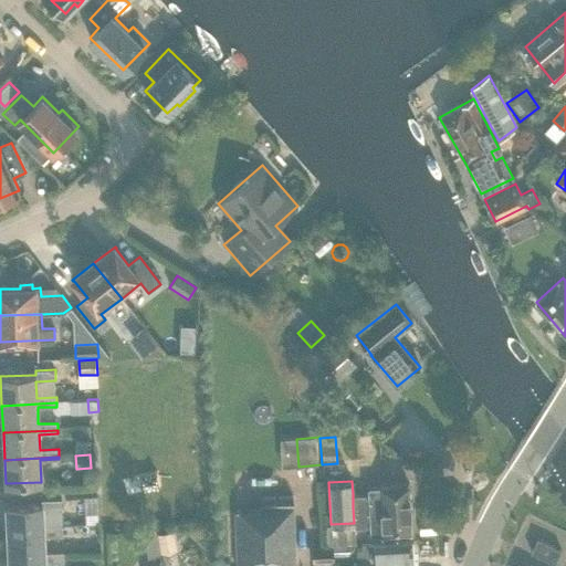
[(369,526),(370,536),(410,534),(408,484),(367,486),(367,493),(353,494),(353,507),(354,507),(355,527),(369,526)]
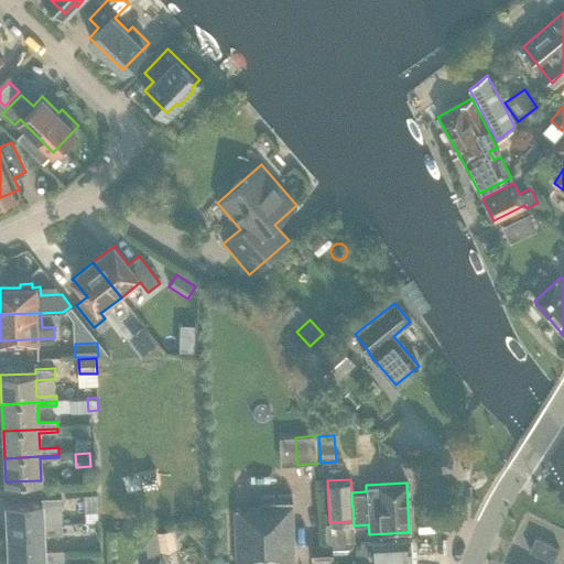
[(291,508),(290,497),(260,498),(260,509),(251,510),(251,511),(234,512),(235,563),(293,563),(291,508)]
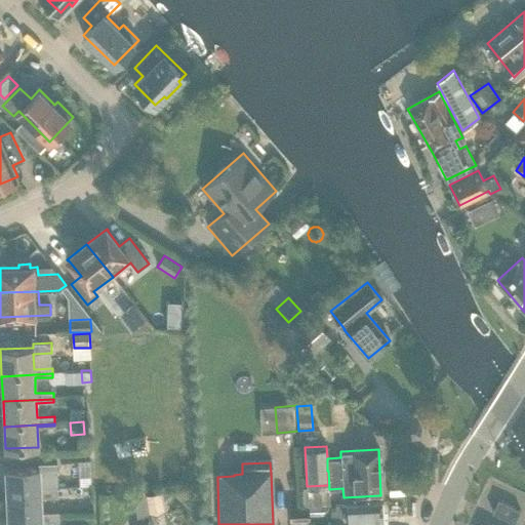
[(40,490),(40,489),(39,474),(57,473),(56,463),(39,465),(39,468),(6,470),(7,491),(40,490)]
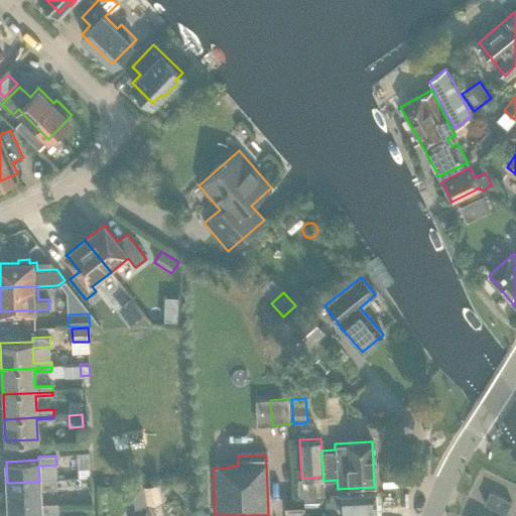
[(87,476),(87,468),(78,468),(78,477),(87,476)]
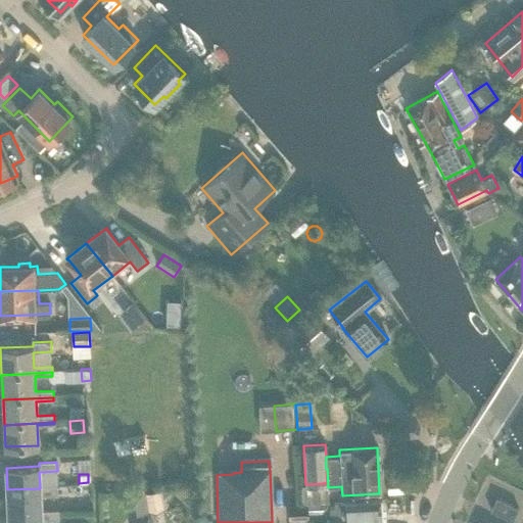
[(301,485),(302,505),(306,505),(323,504),(322,484),(301,485)]
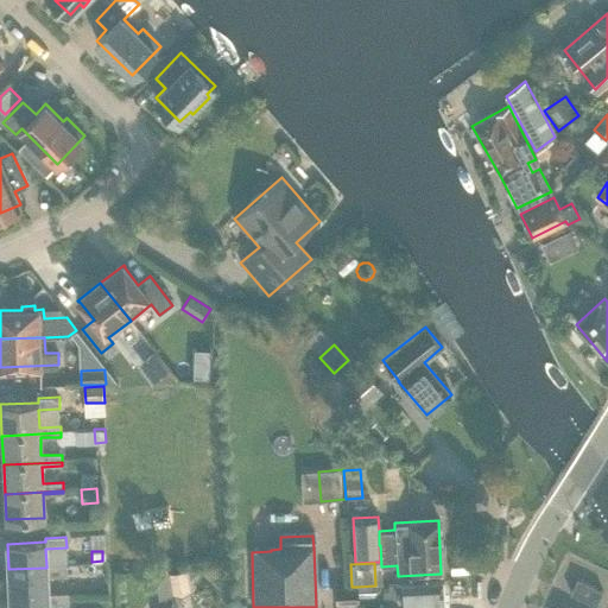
[(48,596),(48,595),(46,577),(68,576),(67,565),(46,567),(46,568),(8,569),(10,597),(48,596)]
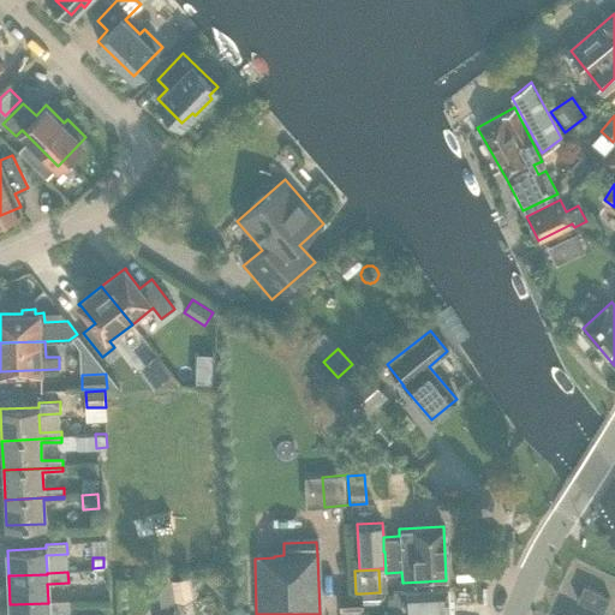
[(168,577),(155,579),(156,581),(157,593),(171,591),(169,581),(168,580),(168,577)]
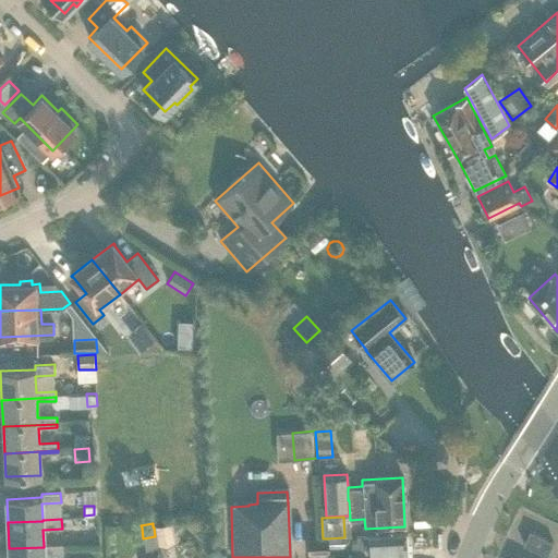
[(170,523),(153,526),(154,528),(155,536),(156,545),(173,542),(171,526),(170,523)]
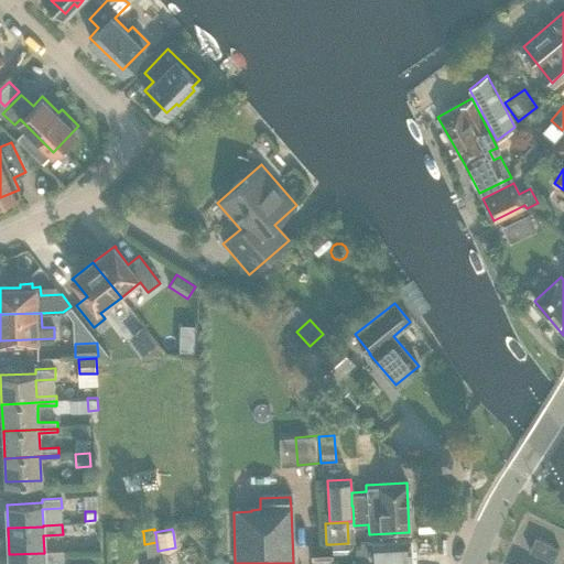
[(553,562),(559,549),(535,538),(529,551),(553,562)]
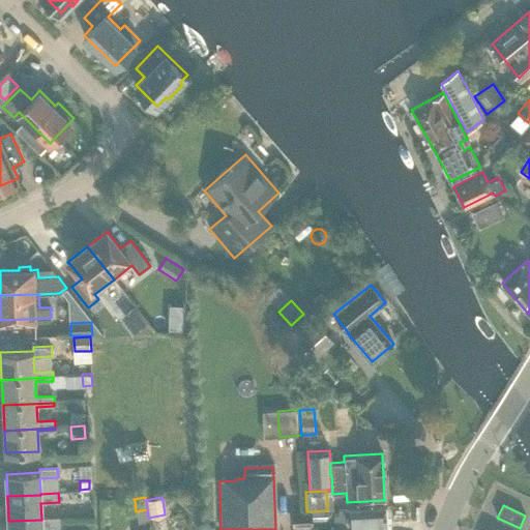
[(386,529),(385,508),(340,510),(340,514),(334,514),(335,520),(352,519),(352,529),(386,529)]
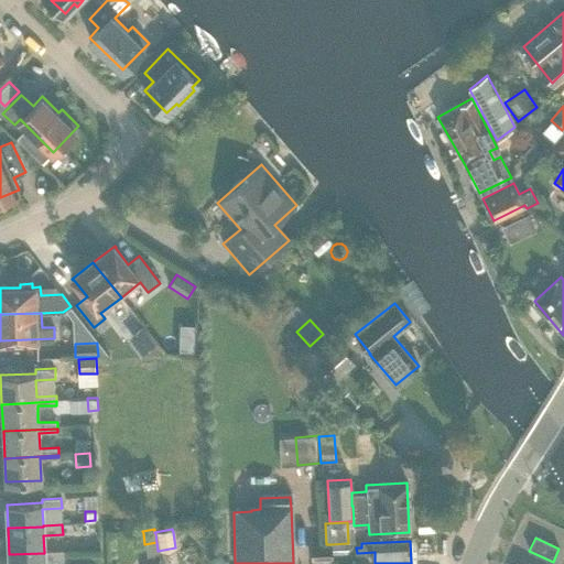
[(326,544),(311,544),(311,545),(312,560),(332,560),(331,544),(326,544)]
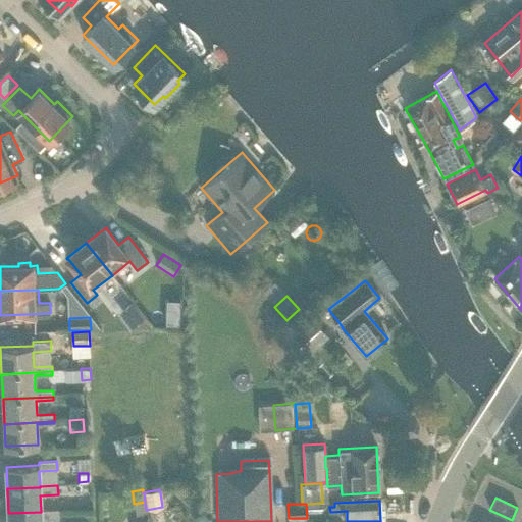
[(41,521),(42,520),(59,519),(59,510),(41,511),(41,512),(8,513),(8,521),(41,521)]
